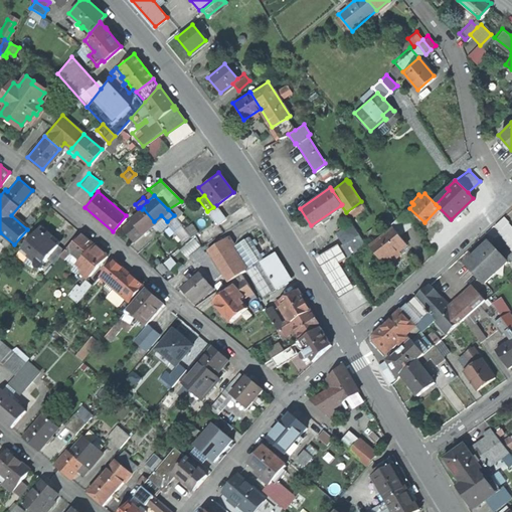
[(224,215),(216,205),(213,207),(207,211),(215,222),(224,215)]
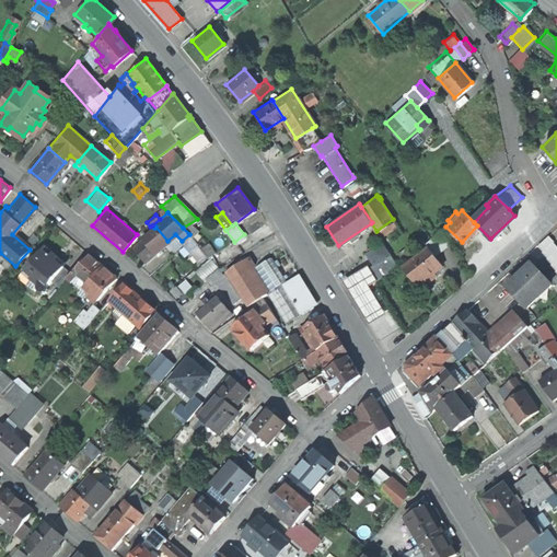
[(154,228),(132,247),(144,260),(167,241),(155,227),(154,228)]
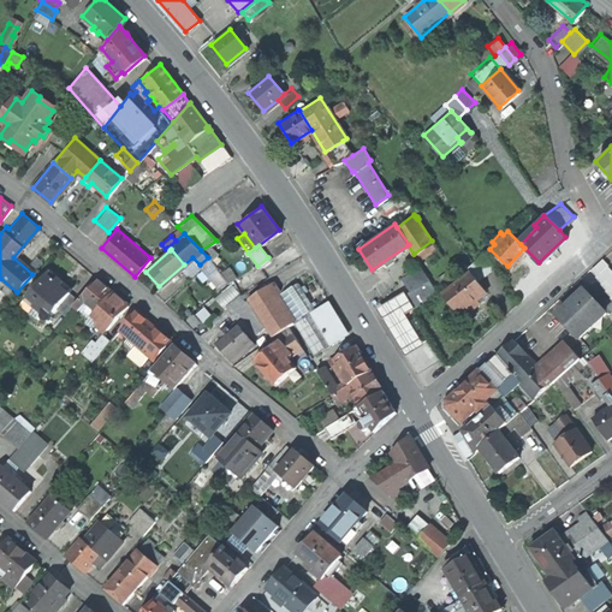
[(482,251),(469,263),(479,278),(493,266),(482,251)]
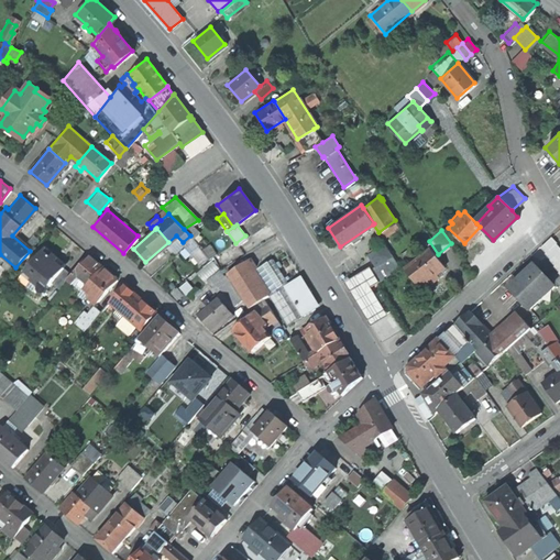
[(544,251),(555,241),(550,235),(538,245),(544,251)]
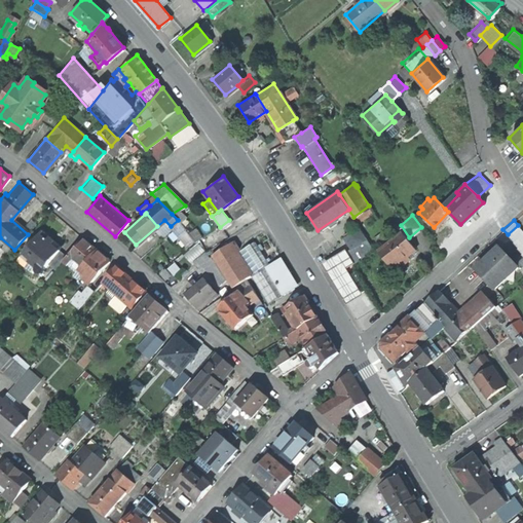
[(509,237),(511,240),(522,231),(518,225),(508,234),(507,235),(509,237)]
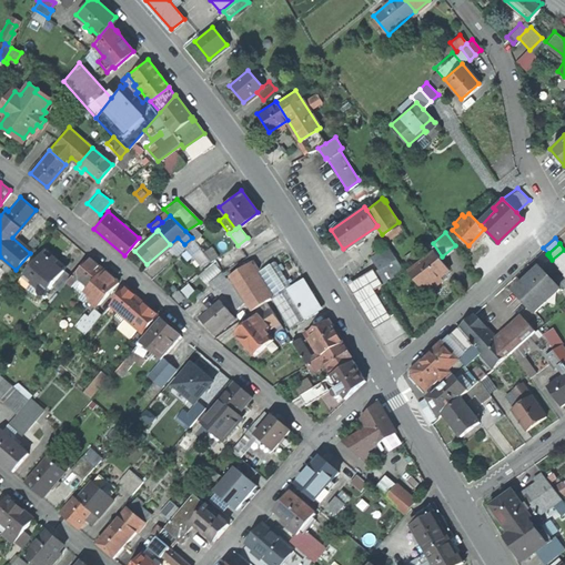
[(372,255),(370,256),(377,268),(373,271),(381,283),(393,274),(392,273),(401,266),(386,245),(379,251),(376,248),(370,252),(372,255)]
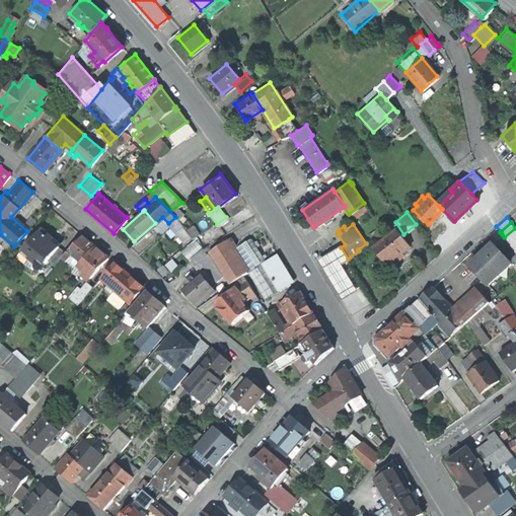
[(16,254),(29,266),(34,266),(37,270),(41,269),(43,266),(43,263),(46,259),(57,246),(58,245),(50,238),(53,236),(41,226),(16,254)]
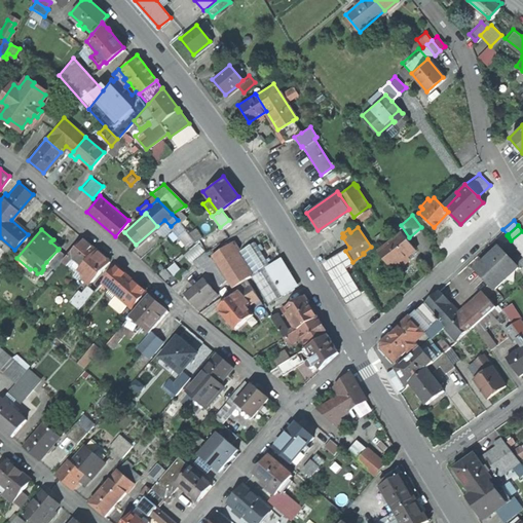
[(413,249),(400,231),(376,249),(388,266),(413,249)]
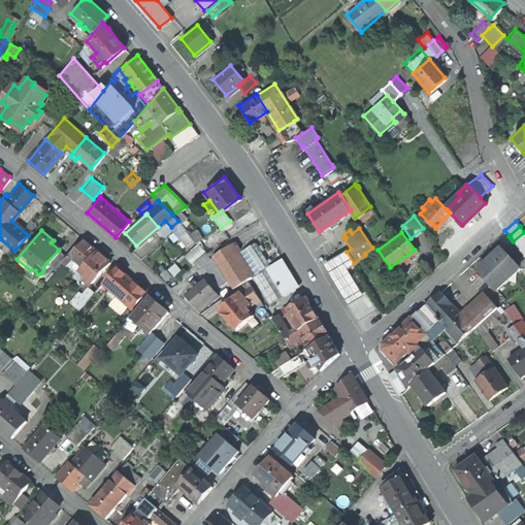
[(513,241),(517,248),(524,240),(524,233),(524,232),(513,241)]
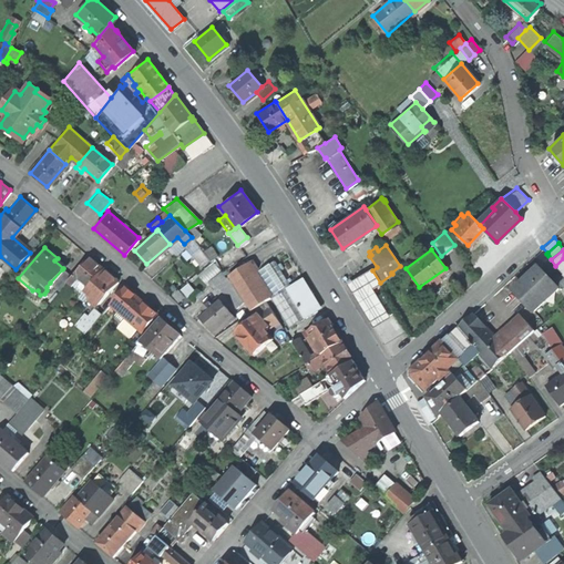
[(65,280),(71,285),(75,279),(78,282),(74,286),(82,293),(85,289),(103,268),(88,255),(70,276),(65,280)]
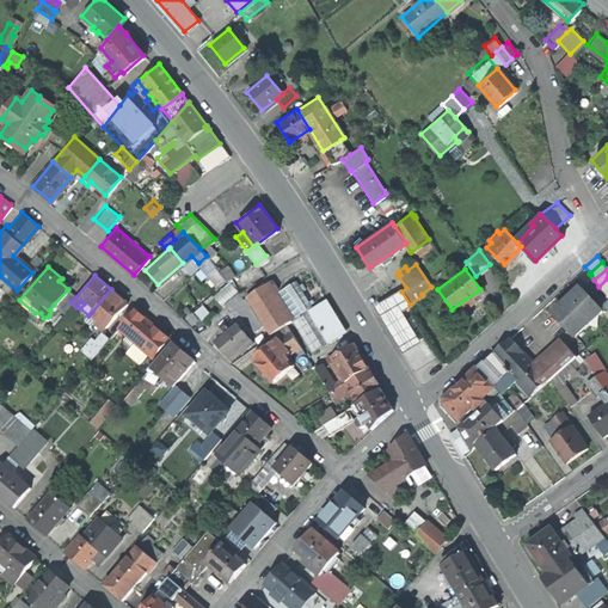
[(591,276),(584,282),(603,309),(607,306),(607,299),(603,294),(599,287),(594,280),(591,276)]
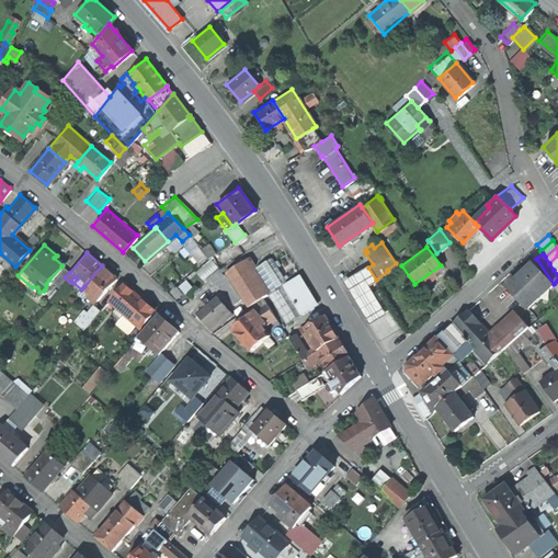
[(266,294),(259,281),(245,259),(225,271),(247,306),(262,297),(266,294)]
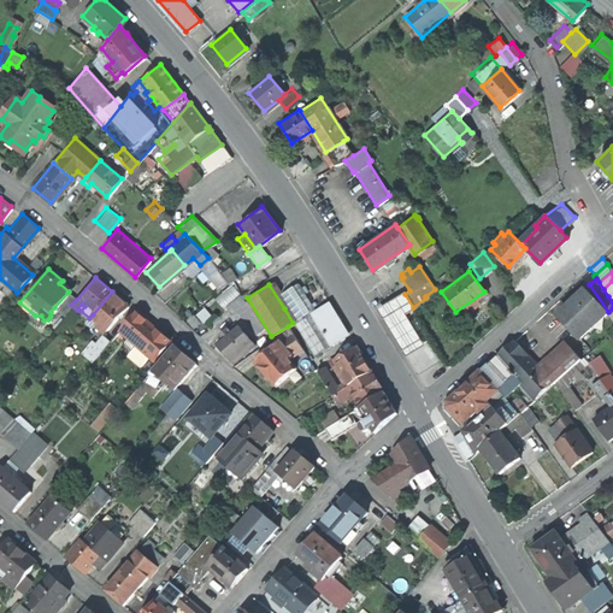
[(583,289),(556,313),(578,336),(605,312),(583,289)]
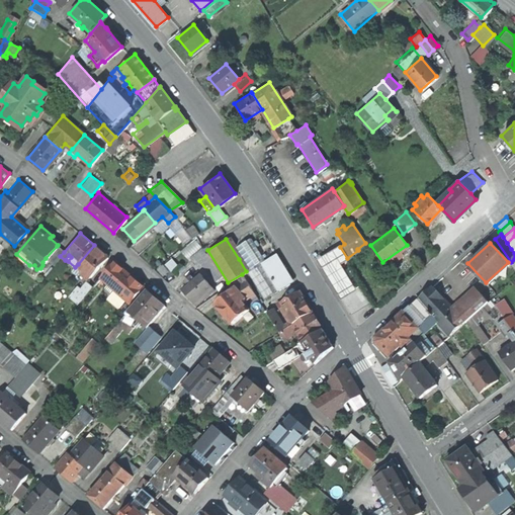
[(190,267),(193,265),(200,260),(189,244),(179,251),(190,267)]
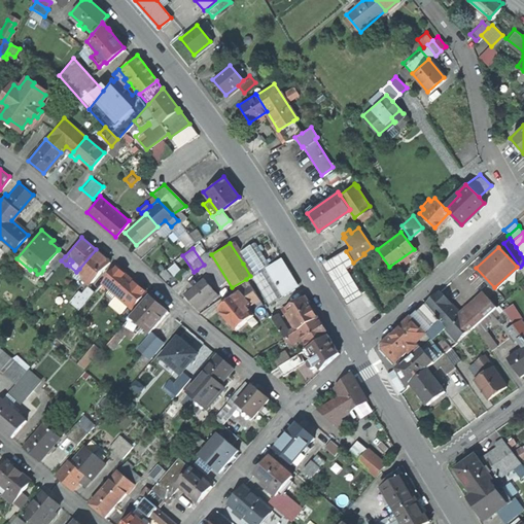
[(79,269),(83,272),(83,278),(90,282),(108,260),(96,249),(79,269)]
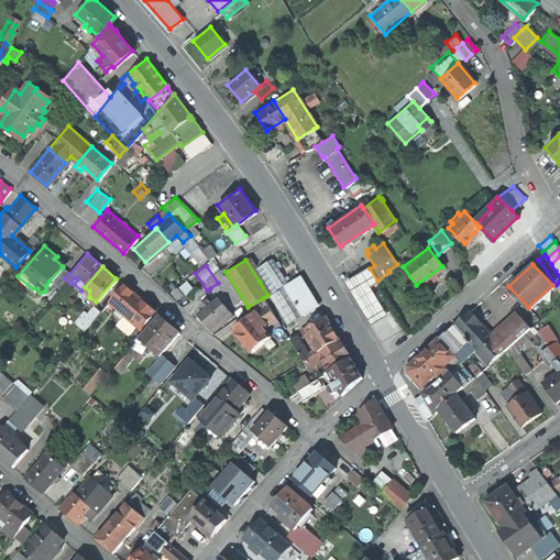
[(69,274),(62,267),(50,281),(58,287),(65,278),(69,274)]
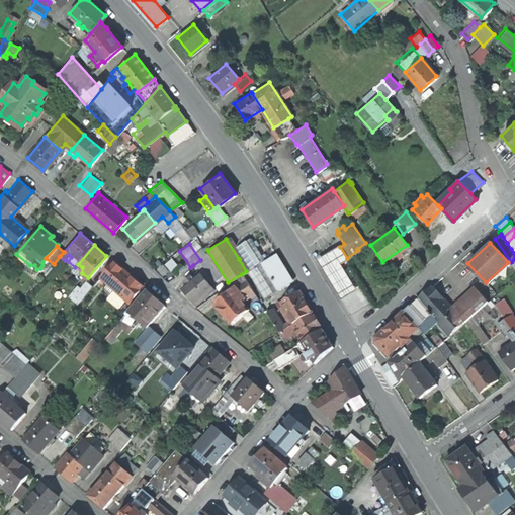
[(244,256),(251,267),(258,263),(251,252),(244,256)]
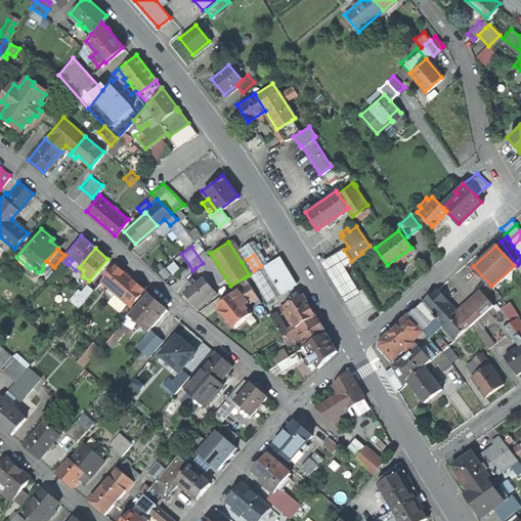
[(263,265),(280,292),(292,286),(285,273),(290,271),(279,255),(263,265)]
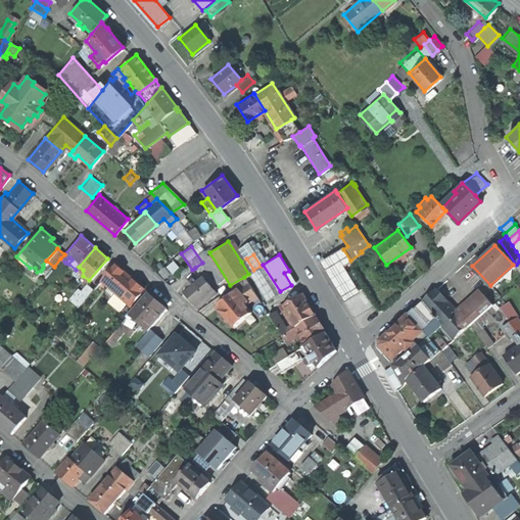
[(60,258),(54,267),(53,268),(56,271),(58,272),(65,263),(60,258)]
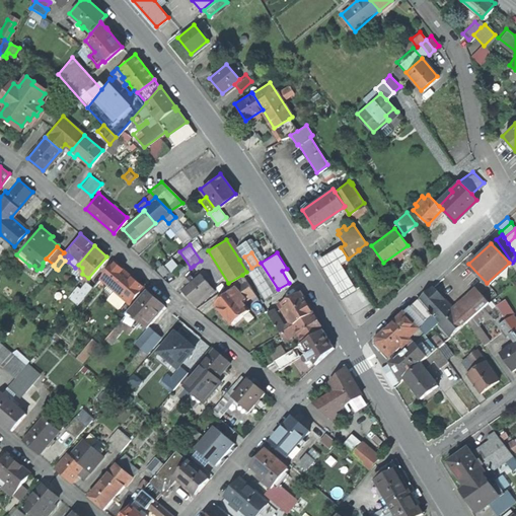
[(246,272),(246,271),(251,268),(244,256),(239,260),(246,272)]
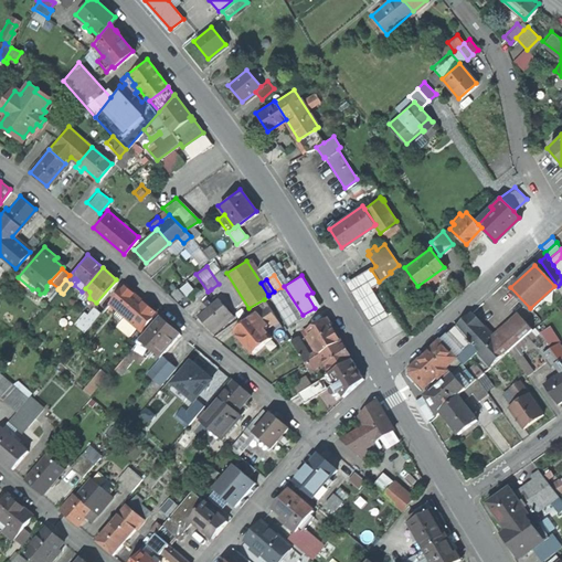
[(219,284),(211,289),(218,297),(220,300),(230,293),(222,282),(219,284)]
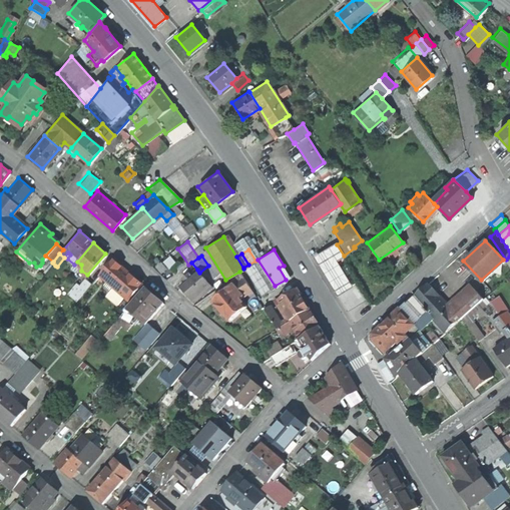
[(111,258),(98,274),(111,285),(124,270),(111,258)]
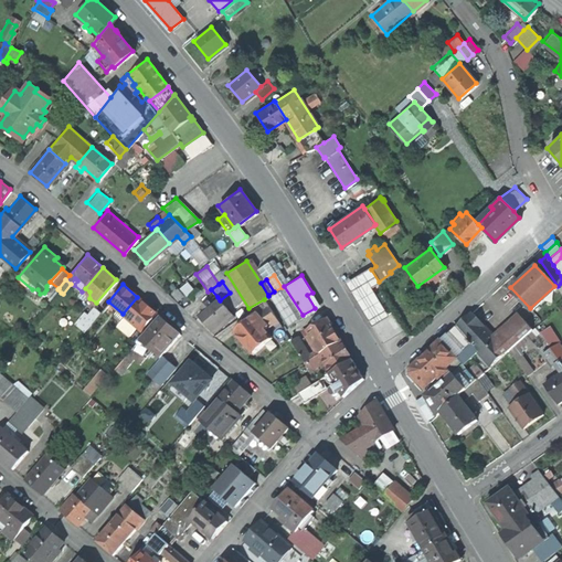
[(303,315),(284,286),(282,287),(274,292),(268,295),(287,325),(303,315)]
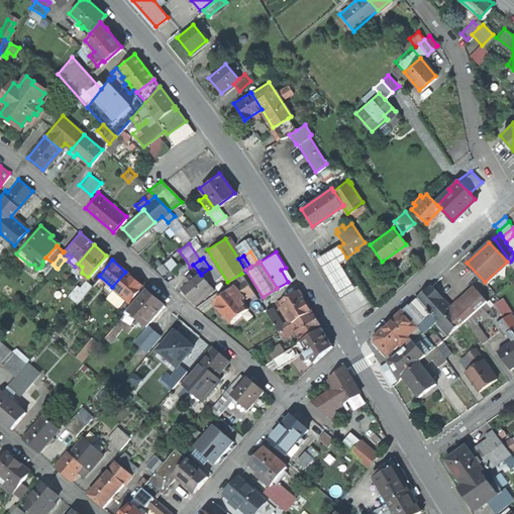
[(48,275),(56,268),(53,265),(45,272),(48,275)]
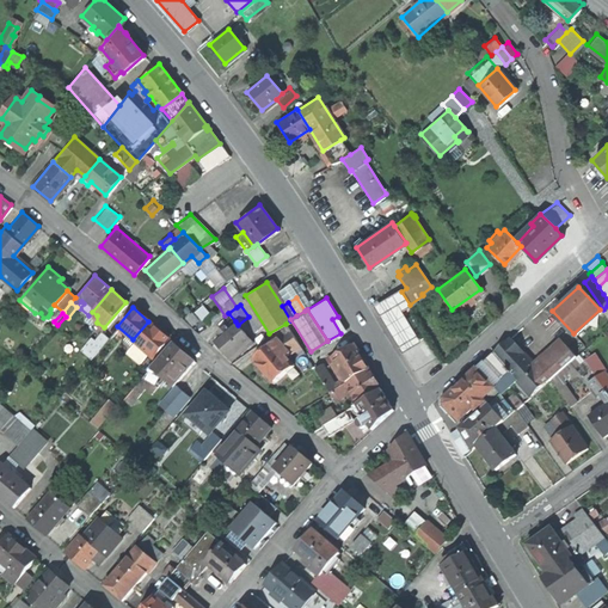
[(166,336),(148,321),(133,339),(151,355),(166,336)]
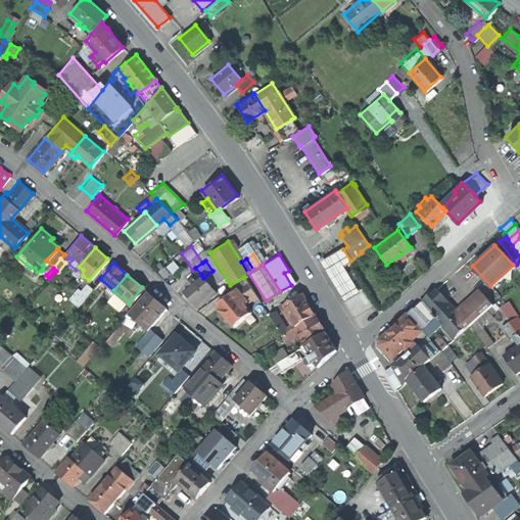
[(201,275),(196,279),(194,277),(192,278),(191,278),(185,283),(188,286),(182,290),(196,308),(215,291),(203,278),(201,275)]
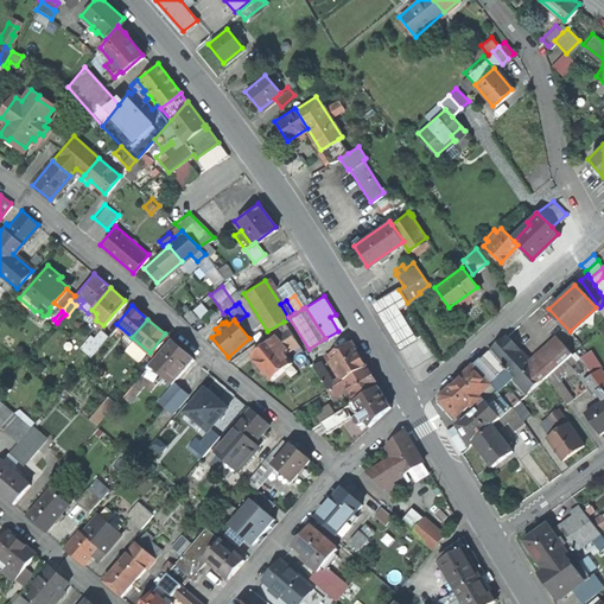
[(284,322),(267,331),(266,332),(271,338),(275,335),(287,349),(292,345),(296,350),(300,347),(284,322)]
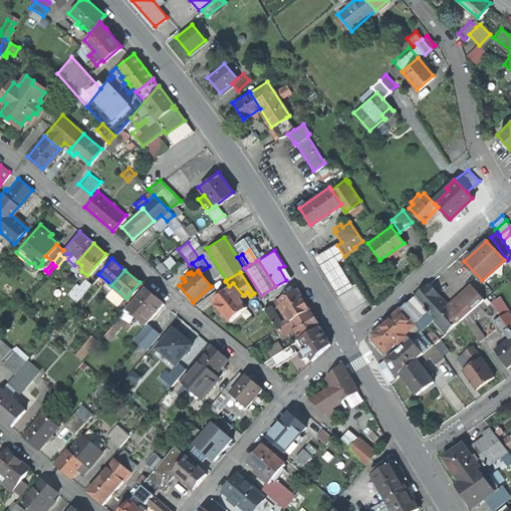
[(83,278),(78,285),(75,288),(81,293),(90,284),(83,278)]
